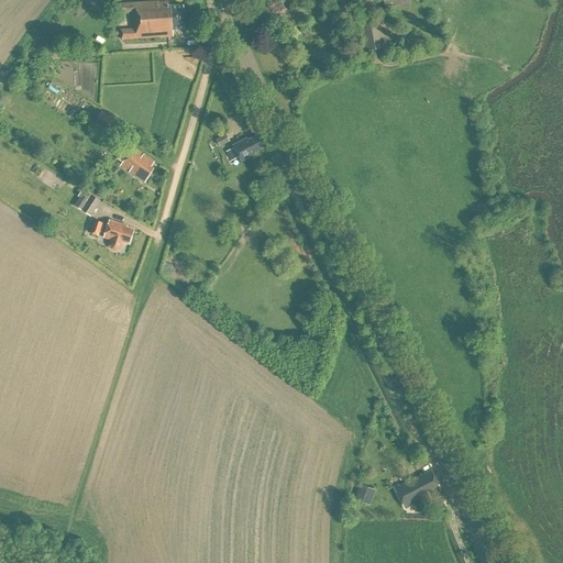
[(408,0),(383,0),(384,10),(409,7),(408,0)]
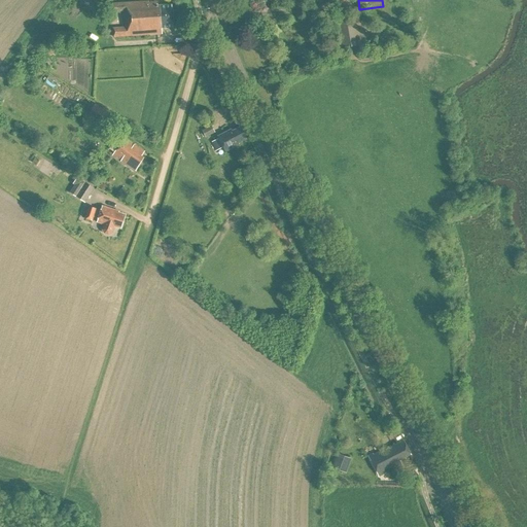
[(111,4),(112,12),(125,12),(126,27),(113,28),(113,37),(162,34),(162,28),(173,27),(172,5),(157,6),(156,2),(148,2),(148,1),(111,4)]
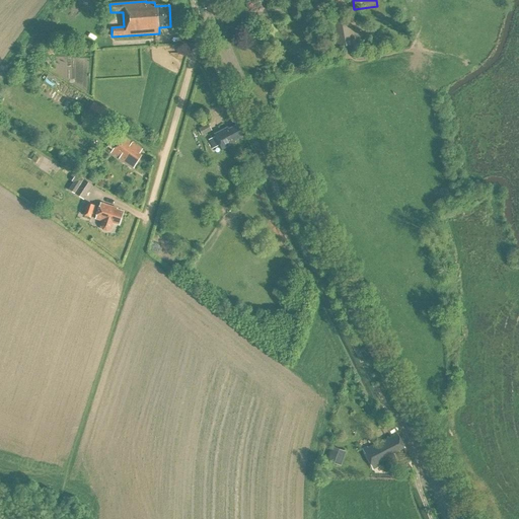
[(331,21),(337,49),(355,45),(350,18),(331,21)]
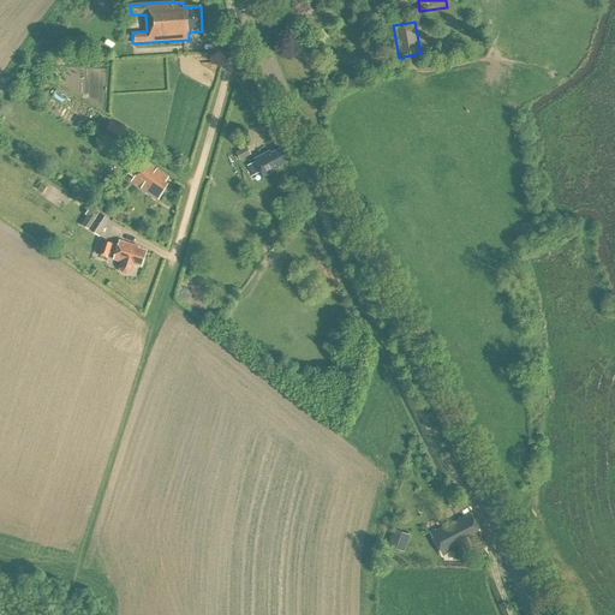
[(112,121),(102,136),(124,149),(132,135),(112,121)]
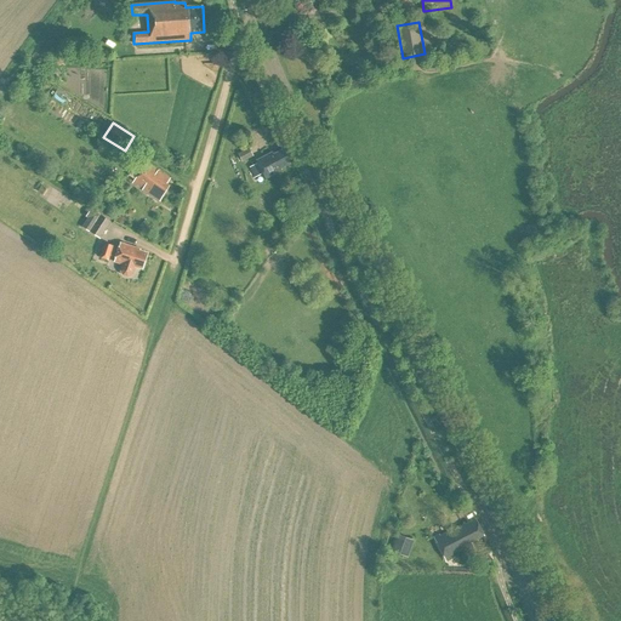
[(250,148),(238,154),(243,163),(254,157),(250,148)]
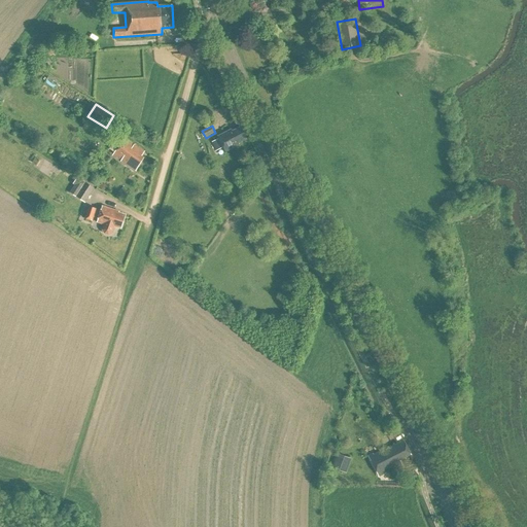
[(231,130),(217,137),(218,139),(212,142),(217,151),(223,147),(226,152),(240,146),(239,144),(247,140),(241,128),(232,132),(231,130)]
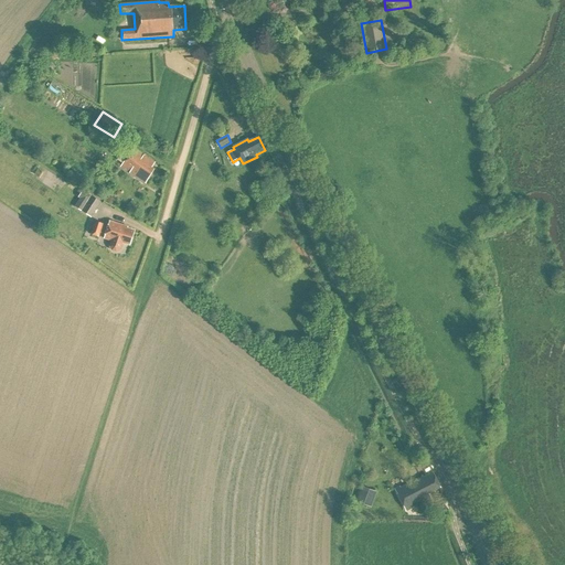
[(152,169),(156,163),(134,149),(121,168),(146,183),(155,170),(152,169)]
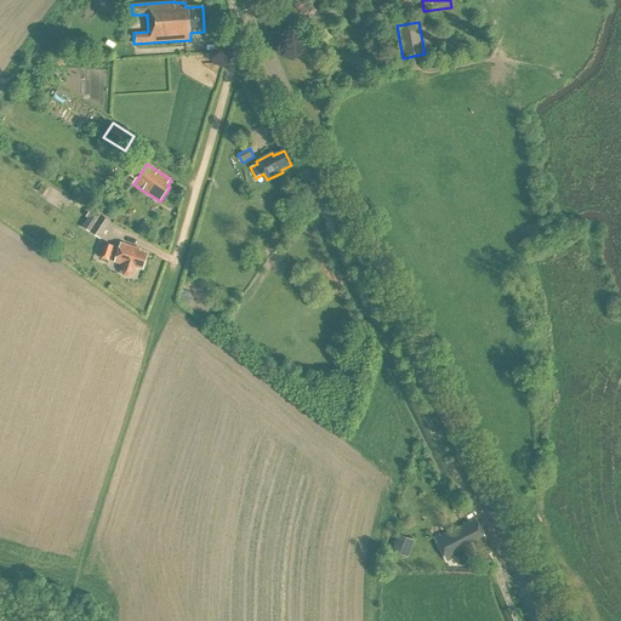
[(90,233),(100,239),(112,222),(101,216),(90,233)]
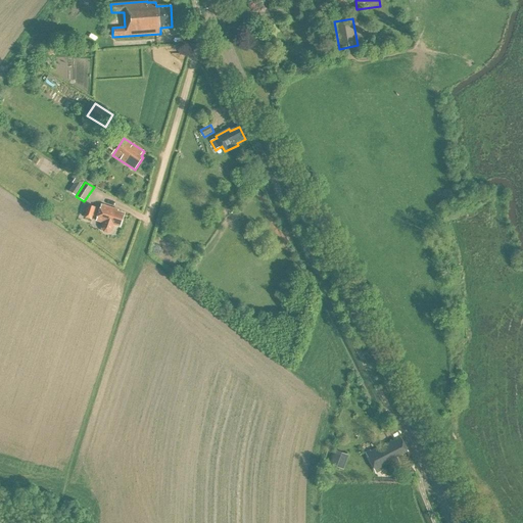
[(96,221),(103,224),(101,229),(103,232),(107,233),(111,232),(113,225),(120,227),(125,214),(117,211),(119,210),(101,205),(99,209),(95,208),(95,207),(88,205),(84,218),(91,220),(92,216),(97,218),(96,221)]
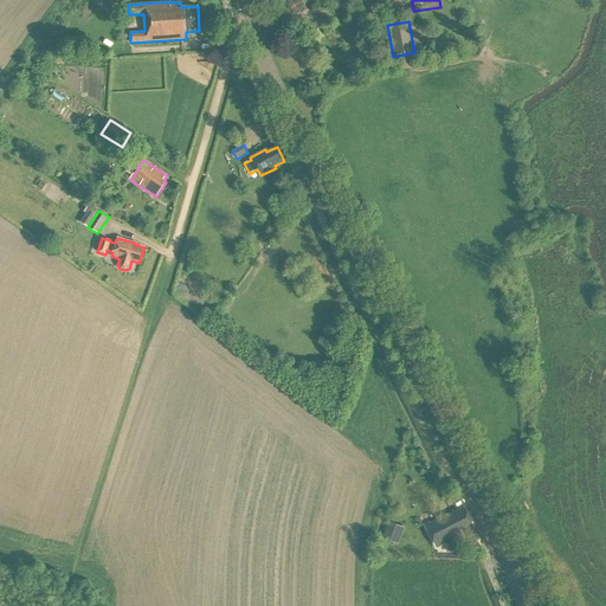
[(457,532),(474,523),(465,508),(444,519),(443,516),(425,526),(437,548),(461,536),(457,532)]
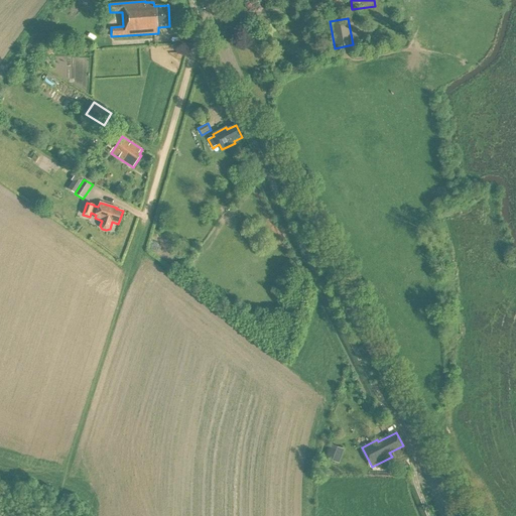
[(336,463),(342,448),(331,444),(326,459),(336,463)]
